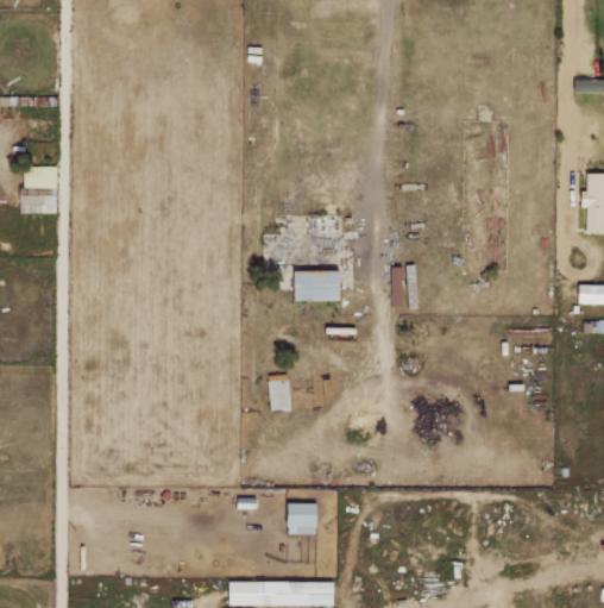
[(603,80),(576,81),(577,93),(603,92),(603,80)]
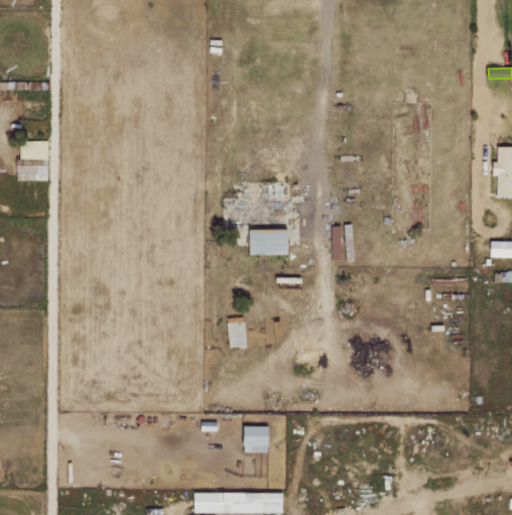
[(49,142),(22,141),(21,160),(49,160),(49,142)]
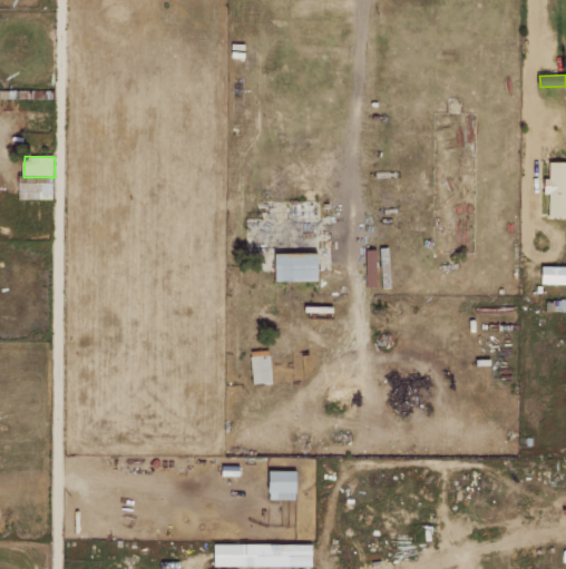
[(565,163),(550,163),(550,180),(545,180),(545,195),(550,195),(550,217),(565,217),(565,163)]
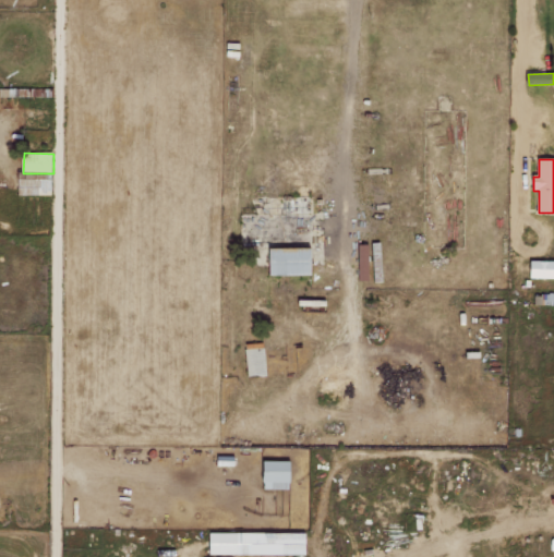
[(311,249),(269,249),(269,276),(311,276),(311,249)]
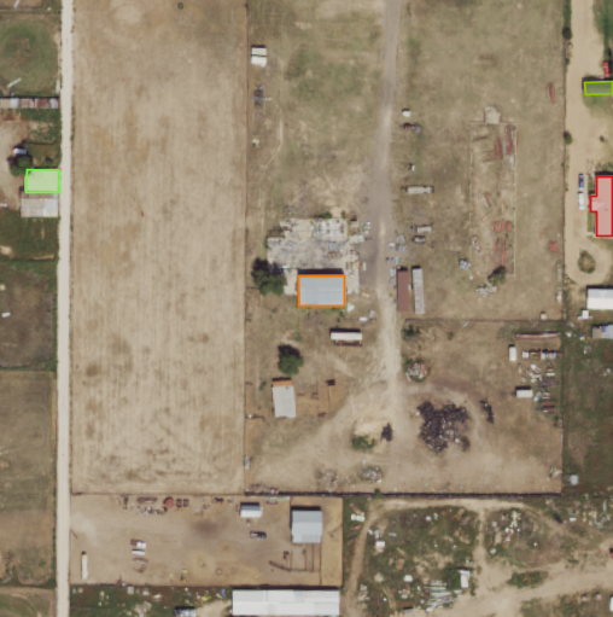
[(612,289),(588,289),(588,308),(612,309),(612,289)]
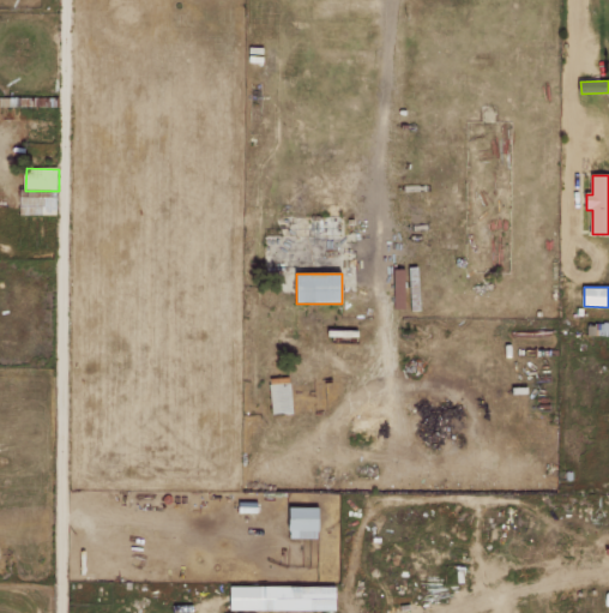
[(608,324),(598,324),(598,337),(608,337),(608,324)]
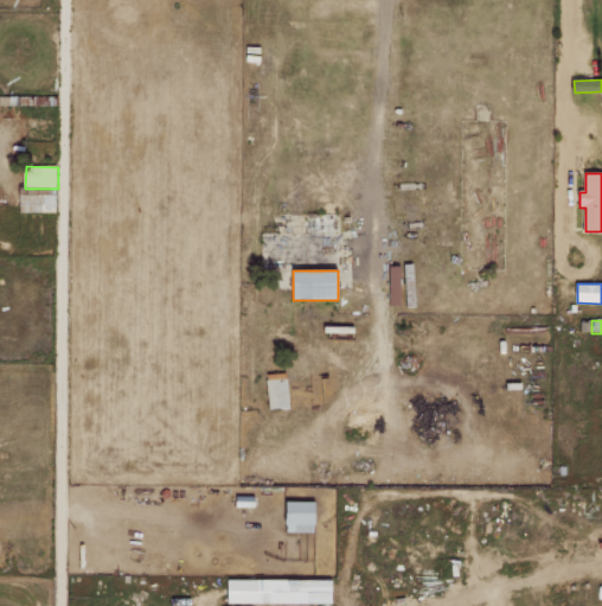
[(270,410),(290,409),(289,374),(269,375),(270,410)]
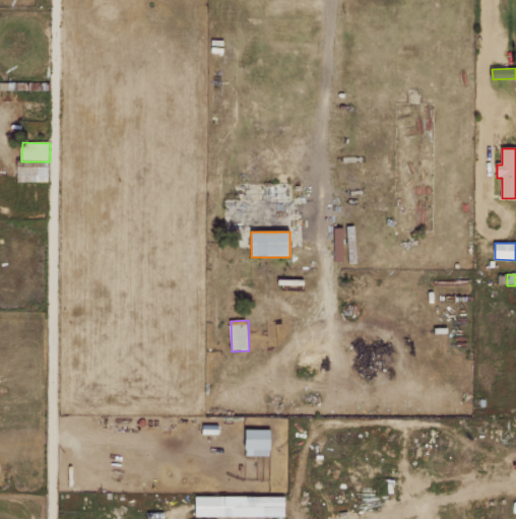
[(204,435),(219,435),(219,426),(204,426),(204,435)]
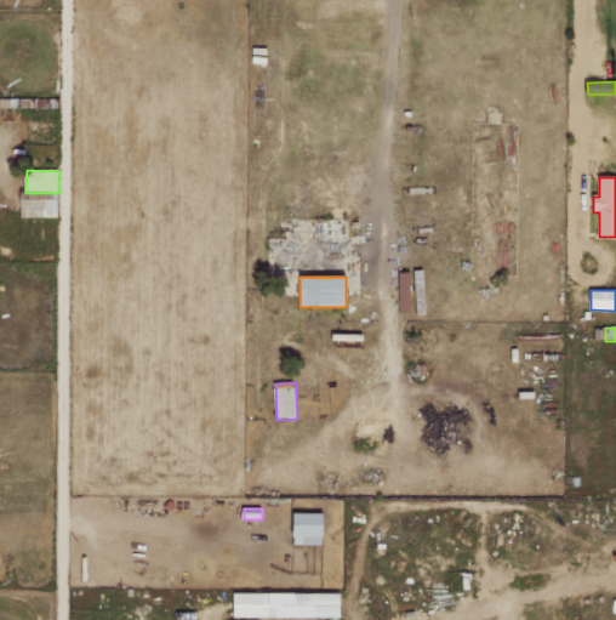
[(292,545),(323,546),(323,515),(294,513),(292,545)]
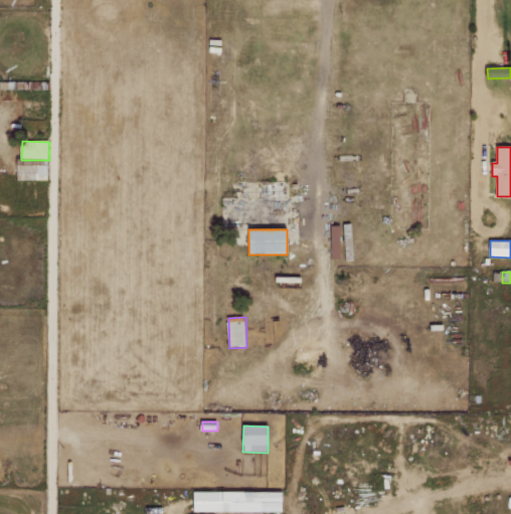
[(219,513),(219,492),(193,492),(193,513),(219,513)]
